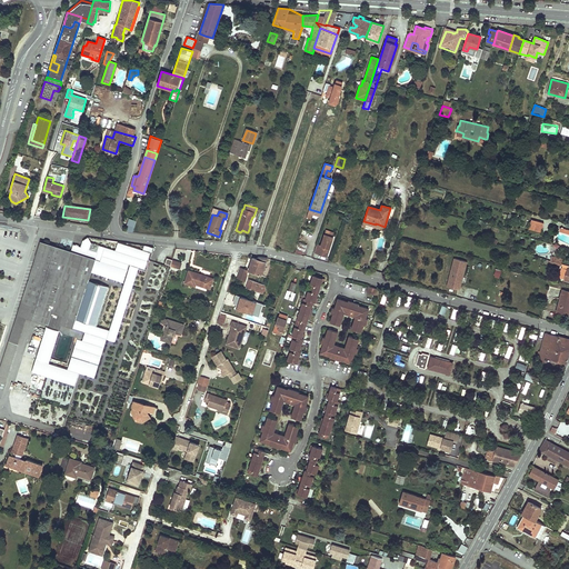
[(129,218),(126,230),(132,232),(137,220),(129,218)]
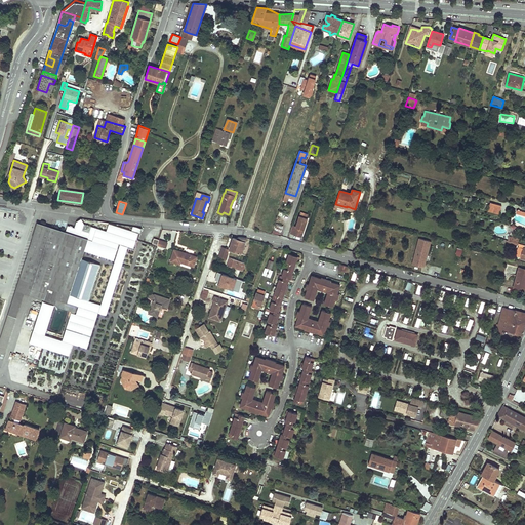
[(494,208),(489,206),(488,210),(499,213),(501,205),(495,204),(494,208)]
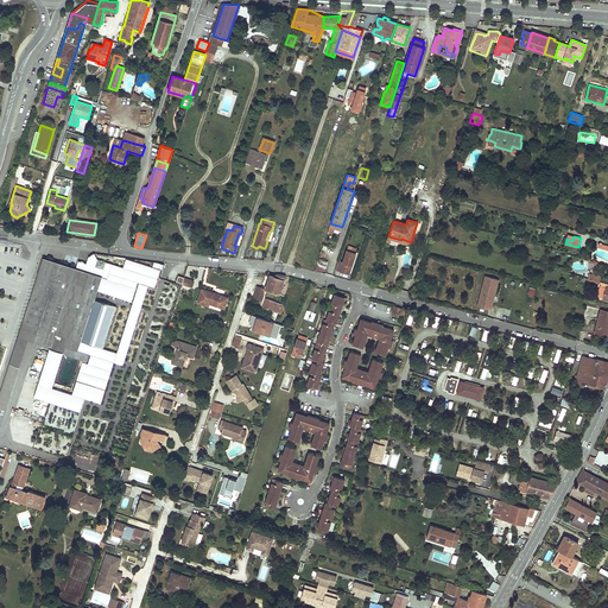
[(336,270),(349,273),(356,253),(347,251),(343,261),(339,260),(336,270)]
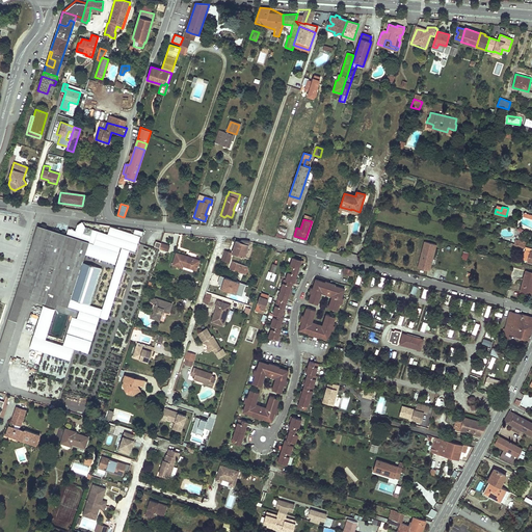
[(36,301),(45,303),(48,291),(59,295),(71,298),(88,242),(94,243),(98,231),(85,227),(82,222),(78,224),(76,231),(69,229),(65,235),(37,227),(20,282),(40,289),(36,301)]
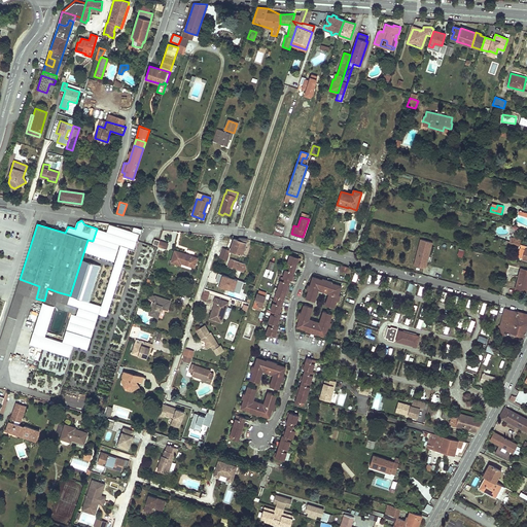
[(230,251),(241,255),(247,239),(239,238),(238,241),(234,239),(230,251)]
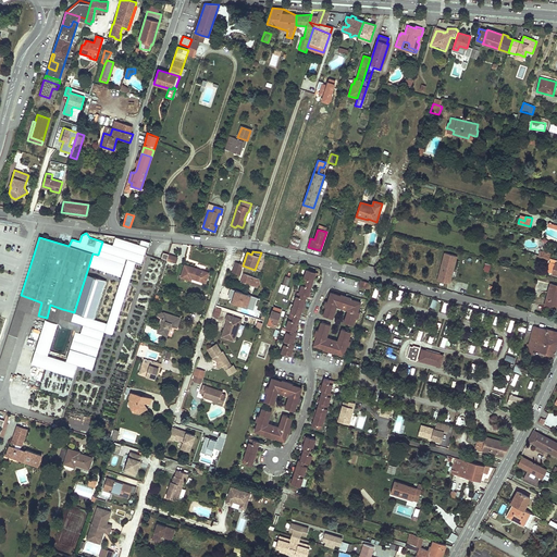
[(445,252),(437,281),(450,284),(457,256),(445,252)]
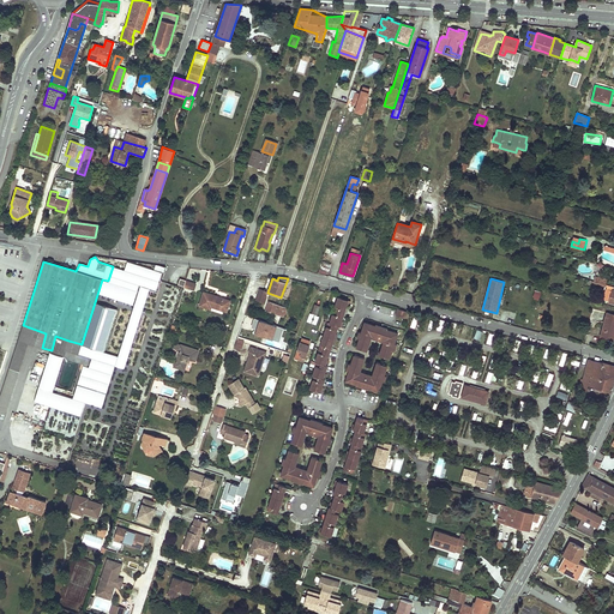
[(613,302),(613,286),(606,284),(595,281),(593,281),(593,283),(594,283),(593,287),(596,288),(597,283),(607,287),(603,299),(609,301),(613,302)]
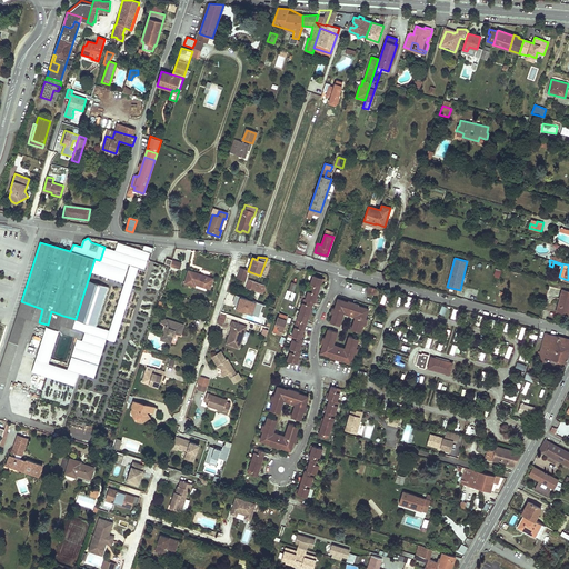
[(247,275),(246,275),(247,271),(240,268),(237,278),(245,281),(247,275)]
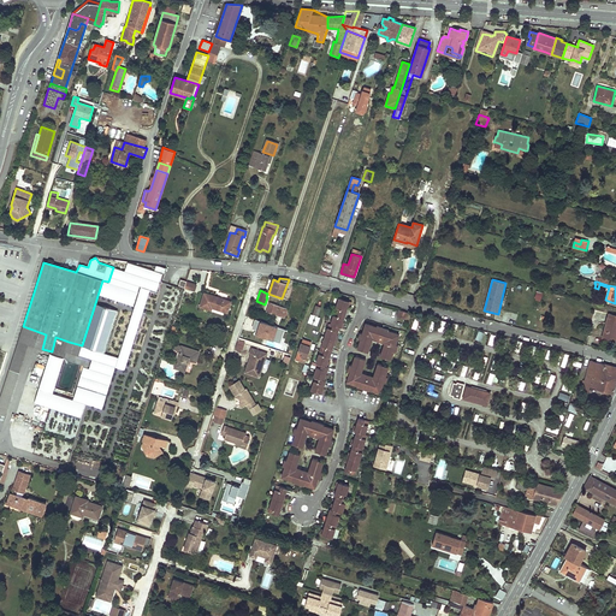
[(227,312),(230,301),(203,292),(200,306),(211,309),(211,307),(227,312)]
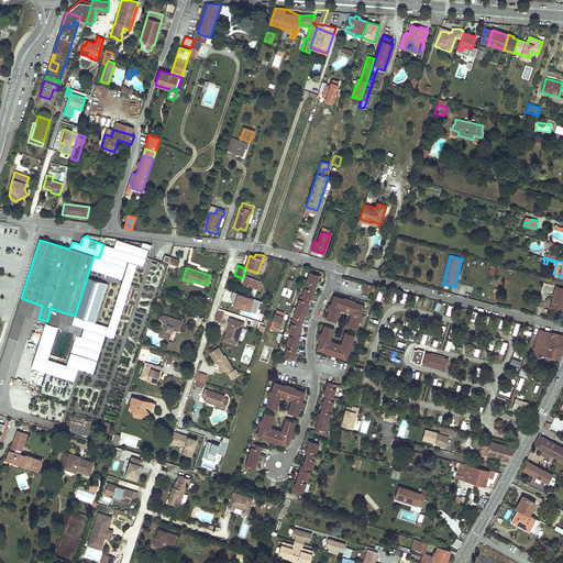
[(320,275),(310,272),(306,284),(316,287),(318,279),(320,275)]
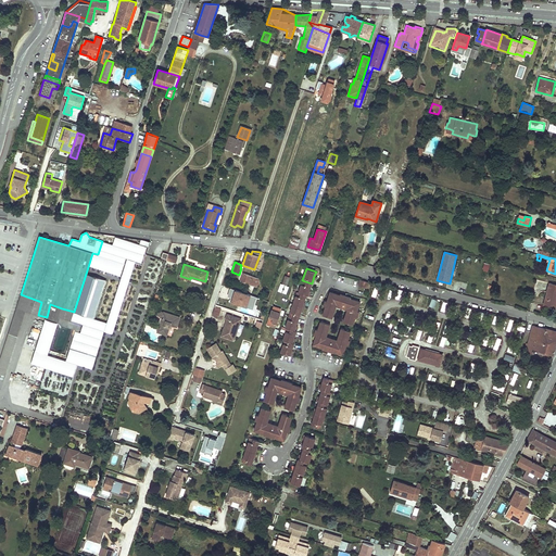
[(240,281),(253,286),(256,278),(243,274),(240,281)]
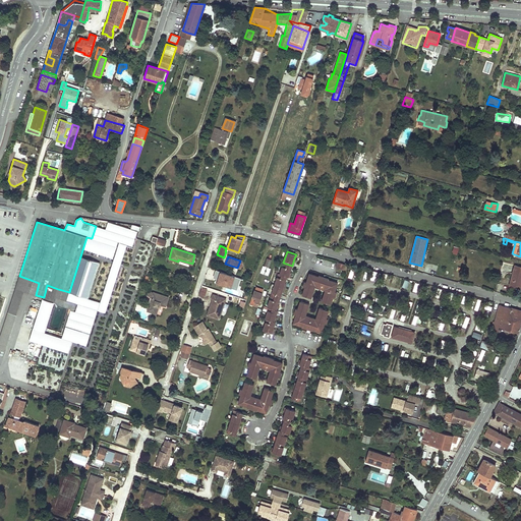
[(338,262),(336,268),(344,270),(346,265),(338,262)]
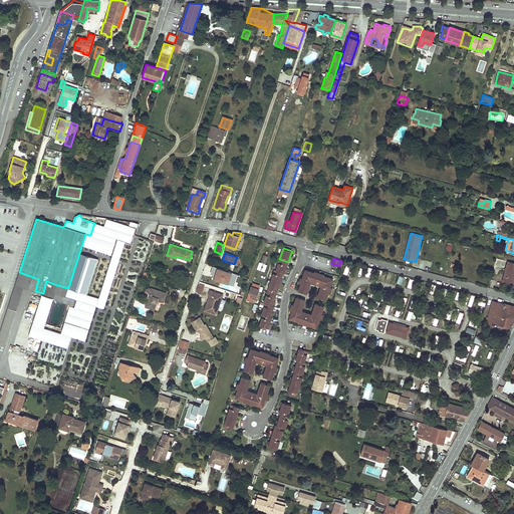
[(288,262),(279,259),(275,270),(283,273),(284,273),(286,269),(288,262)]
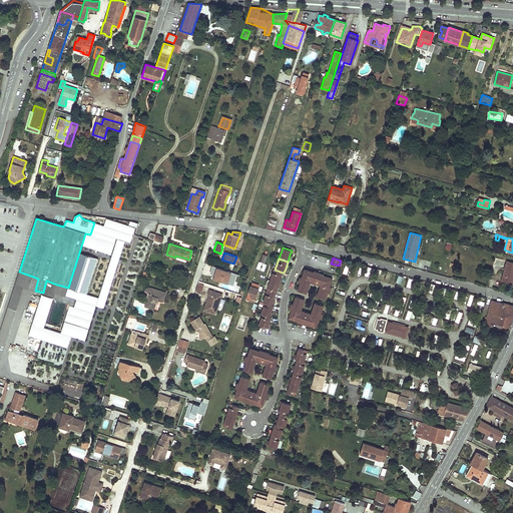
[(512,263),(507,262),(502,281),(512,284),(512,278),(512,263)]
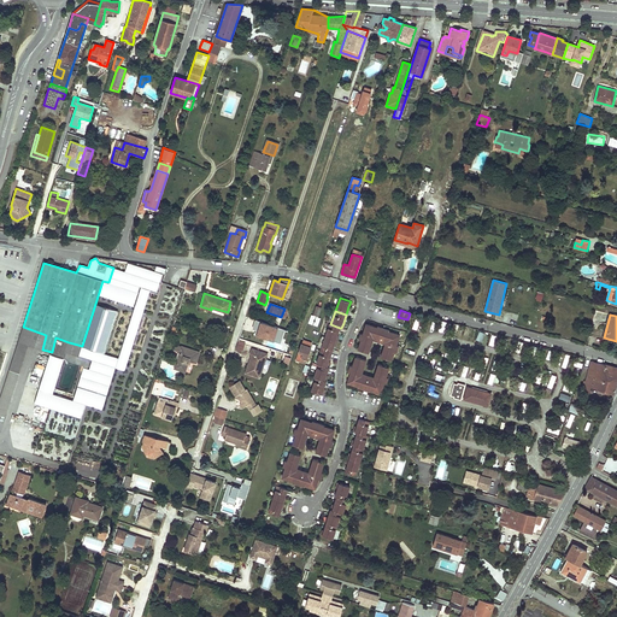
[(281,342),(286,328),(256,318),(253,327),(257,329),(256,333),(281,342)]
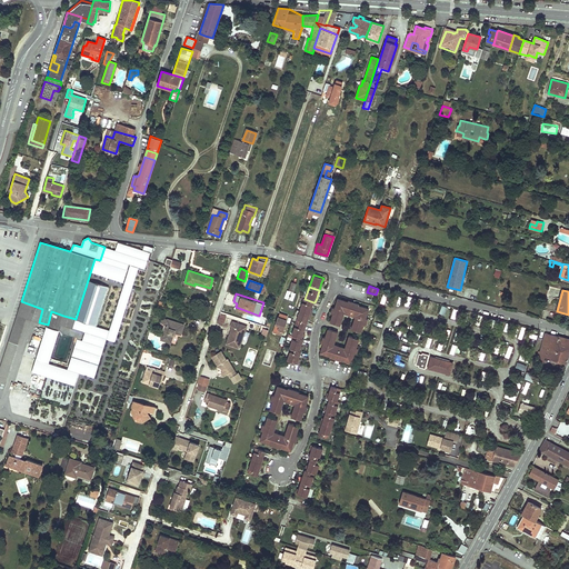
[(313,302),(305,299),(303,299),(299,311),(309,315),(311,309),(313,302)]
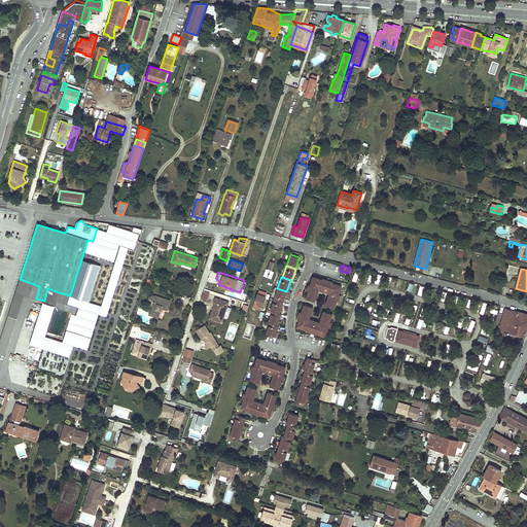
[(322,280),(313,277),(310,285),(308,284),(306,289),(309,290),(306,299),(315,302),(318,291),(316,291),(317,286),(322,288),(321,290),(326,291),(327,289),(331,291),(329,295),(327,295),(324,305),(335,308),(337,300),(339,300),(341,294),(339,294),(342,286),(332,283),(332,281),(322,278),(322,280)]
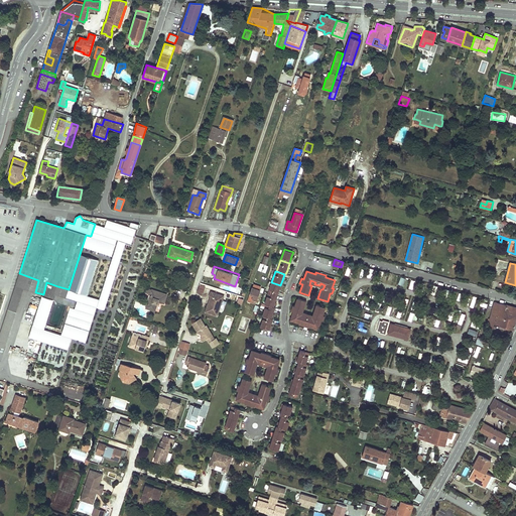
[(38,280),(19,273),(15,285),(23,288),(35,292),(38,280)]
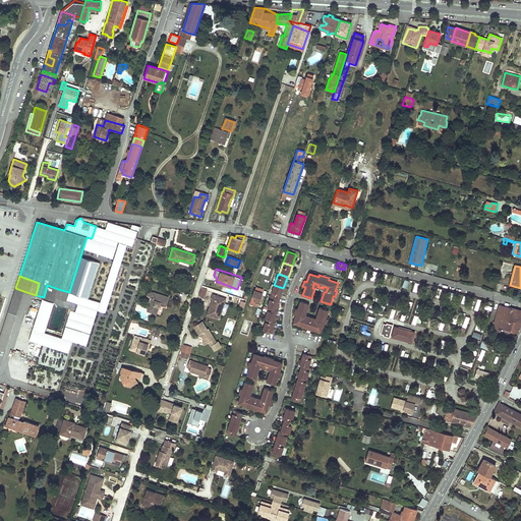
[(58,289),(47,285),(44,297),(55,301),(56,297),(58,289)]
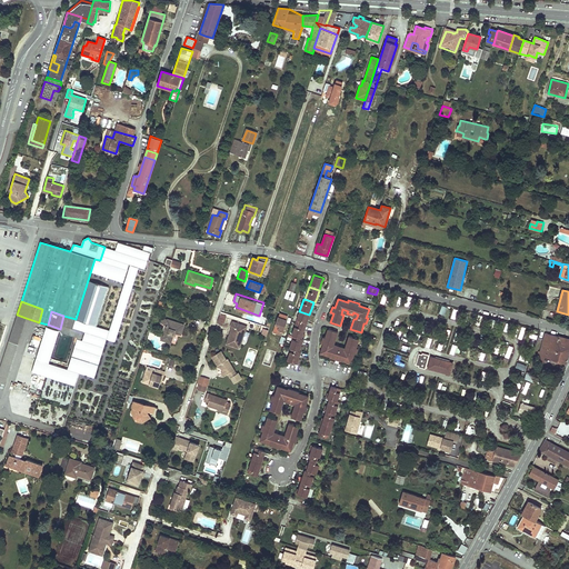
[(309,315),(299,311),(296,322),(306,326),(308,319),(309,315)]
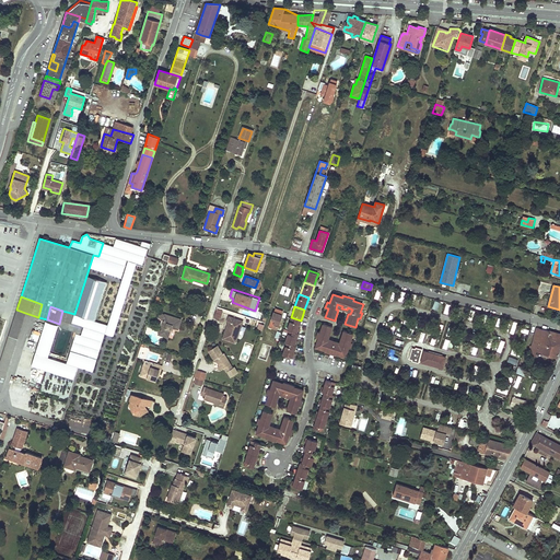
[(25,313),(16,310),(13,323),(11,330),(19,333),(25,313)]
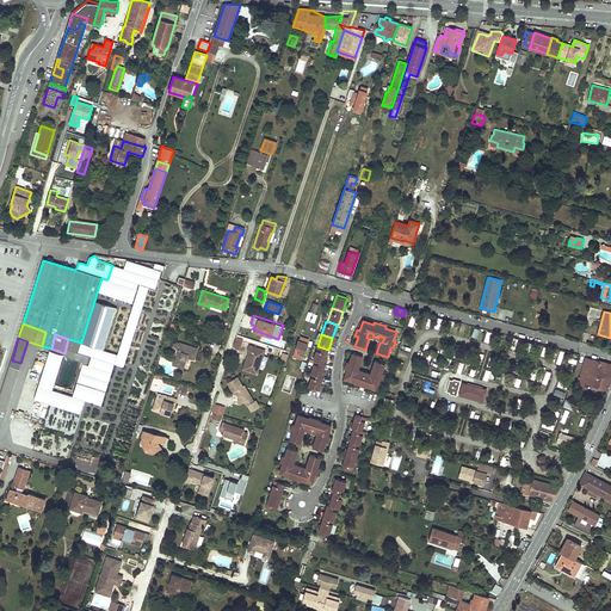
[(308,344),(298,340),(296,349),(300,350),(297,358),(302,360),(308,344)]
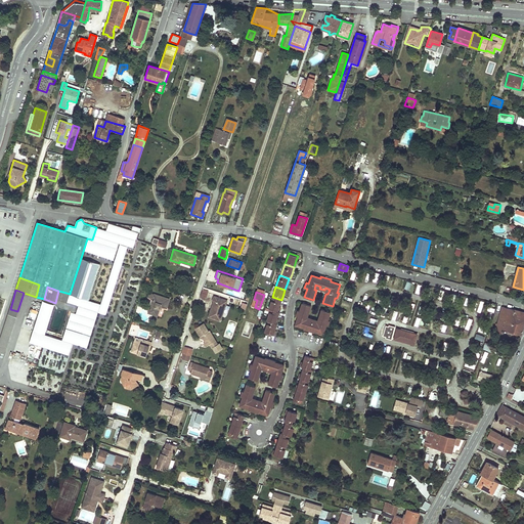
[(169,300),(154,295),(153,300),(147,313),(157,316),(160,310),(160,307),(162,307),(166,309),(169,300)]
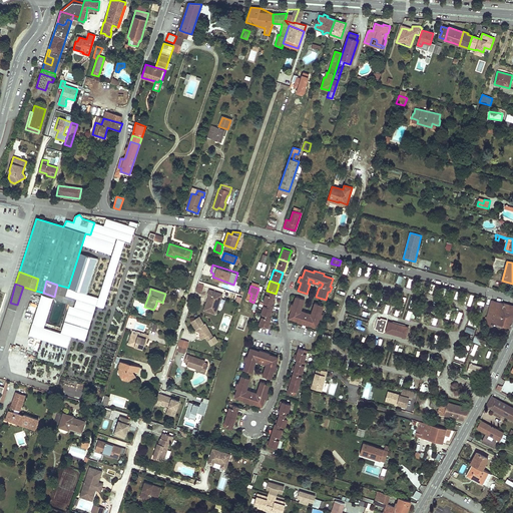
[(203,310),(215,314),(221,294),(208,290),(207,294),(208,295),(206,301),(207,302),(207,303),(205,303),(203,310)]
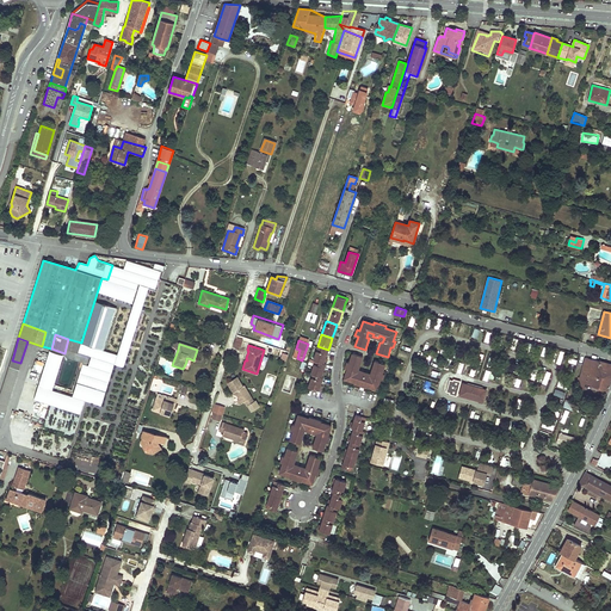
[(328,350),(318,346),(313,359),(315,360),(325,363),(326,358),(328,350)]
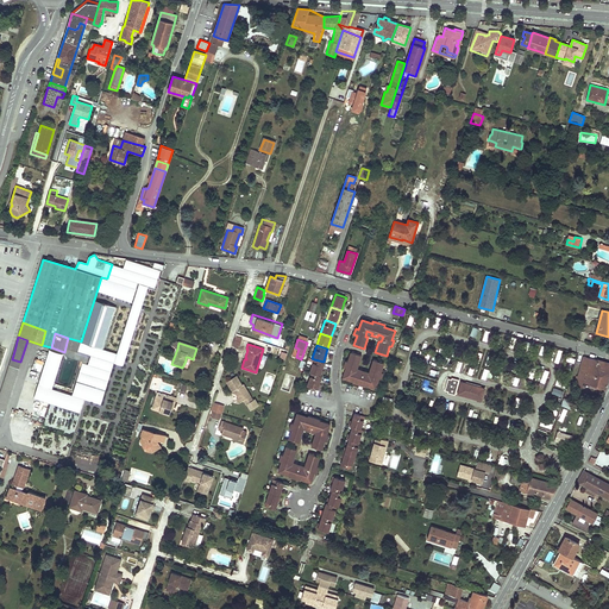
[(89,355),(66,347),(64,352),(63,355),(87,363),(89,355)]
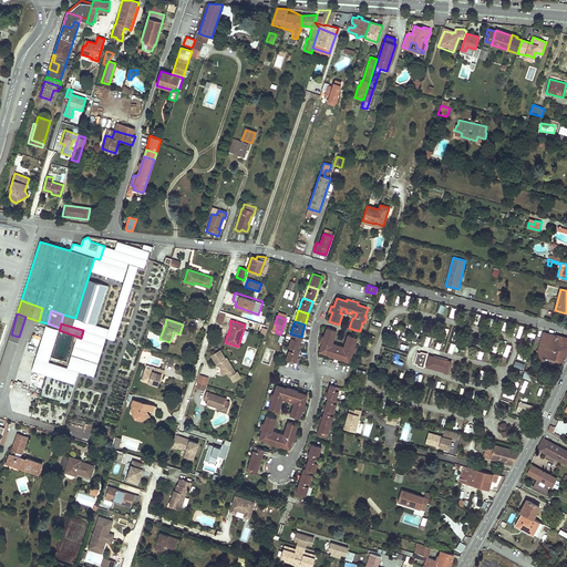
[(337,331),(327,328),(325,336),(322,336),(320,341),(322,341),(319,351),(329,354),(328,356),(340,359),(340,358),(350,361),(353,351),(356,352),(357,347),(356,346),(358,338),(348,334),(344,344),(346,344),(344,350),(339,349),(340,347),(334,346),(333,348),(329,346),(331,340),(333,341),(337,331)]
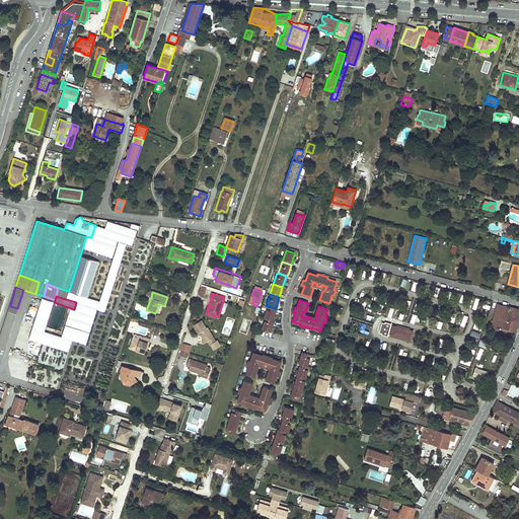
[(498,326),(516,331),(518,322),(518,309),(498,304),(493,321),(492,320),(490,329),(496,330),(498,326)]
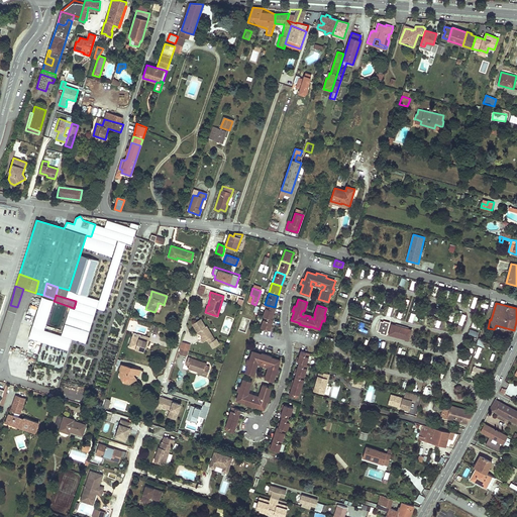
[(17,307),(10,305),(6,316),(14,318),(17,307)]
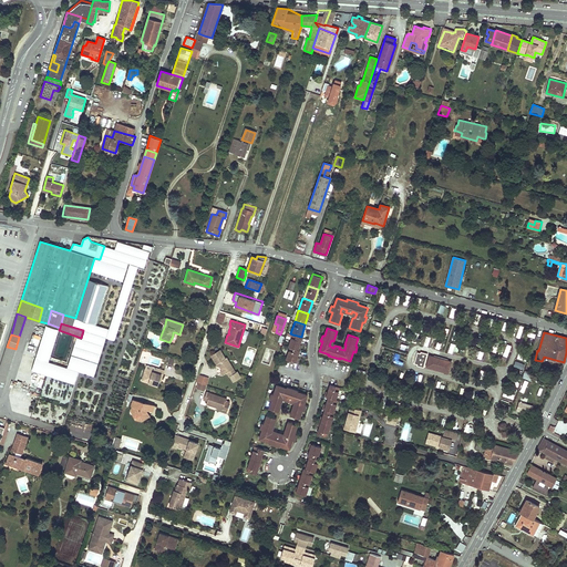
[(301,337),(292,334),(288,346),(290,347),(298,349),(300,344),(302,338),(301,337)]
